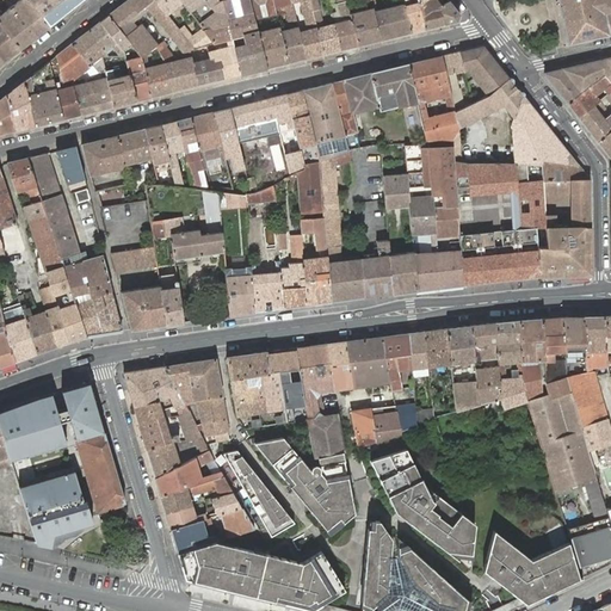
[(29,0),(18,0),(8,7),(0,13),(0,23),(19,49),(49,25),(29,0)]
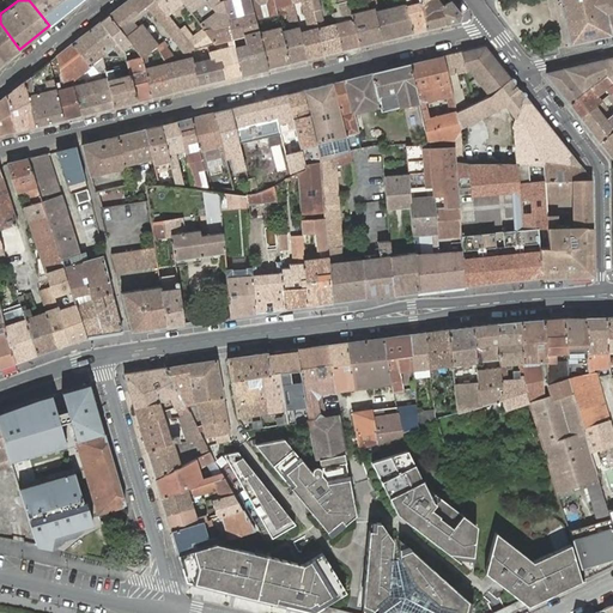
[(29,0),(49,25),(82,0),(29,0)]
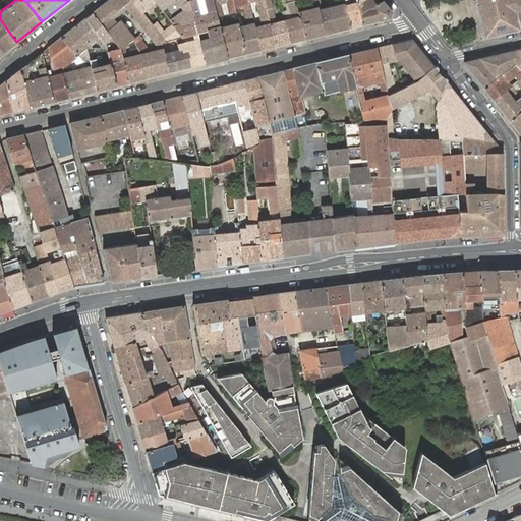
[(132,0),(108,0),(92,13),(107,32),(111,37),(120,49),(124,46),(132,39),(133,40),(141,37),(138,32),(132,35),(121,19),(118,22),(114,18),(123,11),(125,13),(128,10),(147,34),(148,33),(149,36),(156,30),(132,0)]
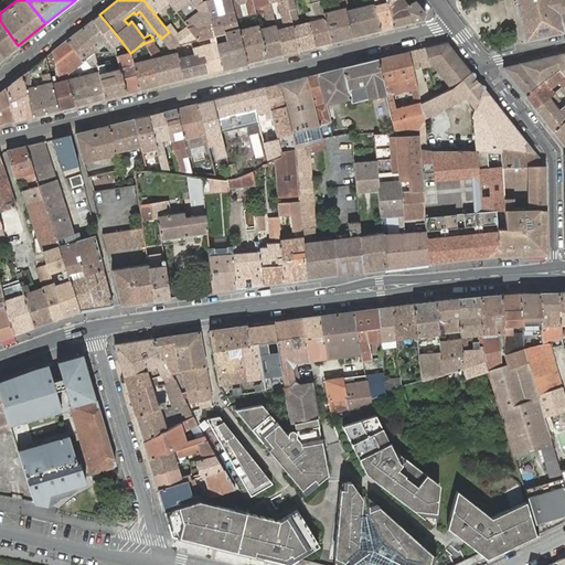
[(166,0),(144,0),(169,32),(173,39),(178,34),(171,25),(171,24),(159,10),(168,2),(166,0)]
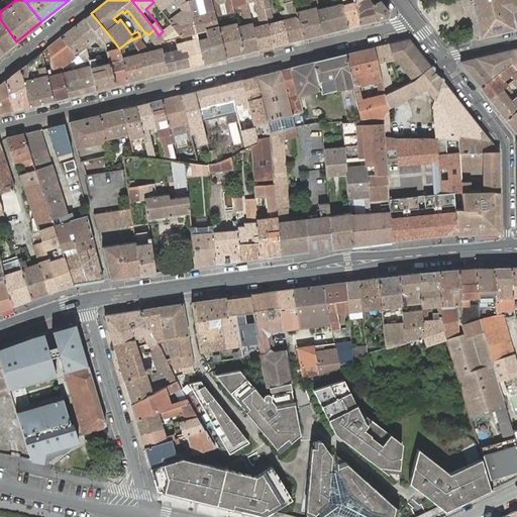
[(151,0),(153,2),(161,11),(174,2),(181,10),(168,20),(172,25),(173,27),(194,21),(188,1),(186,1),(184,0),(151,0)]
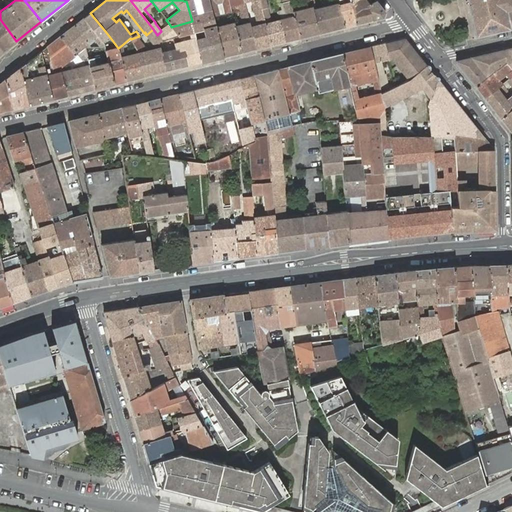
[(208,0),(188,0),(186,1),(192,21),(171,27),(179,37),(194,33),(195,39),(201,63),(223,57),(215,27),(213,16),(208,0)]
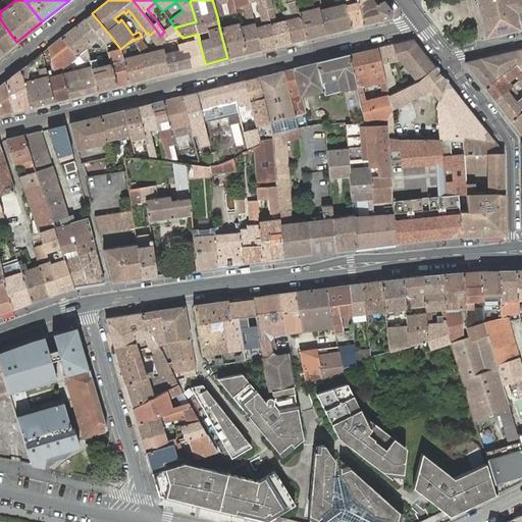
[(232,0),(212,0),(217,16),(223,14),(220,3),(226,1),(229,13),(236,11),(233,6),(232,1),(232,0)]
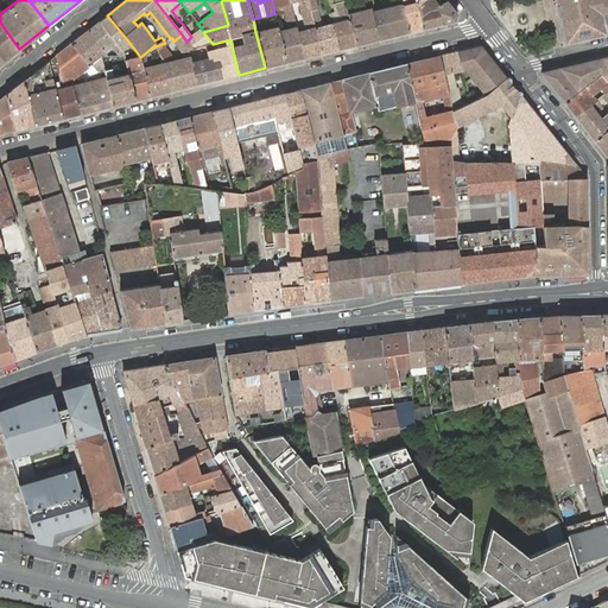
[(289,0),(278,0),(271,1),(272,7),(283,5),(289,29),(279,32),(286,63),(304,58),(297,32),(290,4),(289,0)]
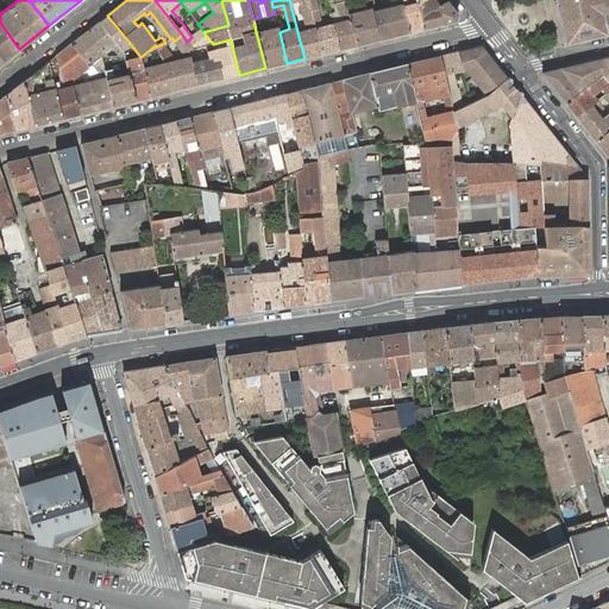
[(289,0),(290,4),(299,2),(301,13),(305,13),(306,18),(302,19),(306,31),(297,32),(305,58),(322,55),(308,0),(289,0)]
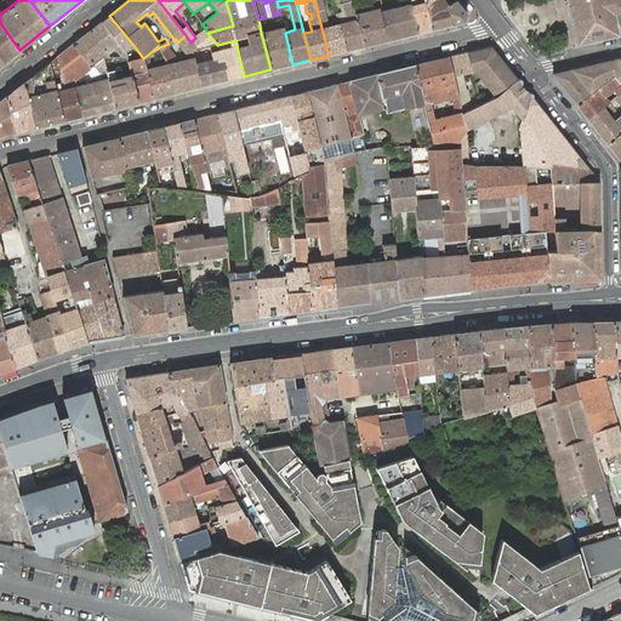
[(323,0),(314,0),(329,56),(346,51),(340,24),(328,27),(323,10),(325,10),(323,0)]
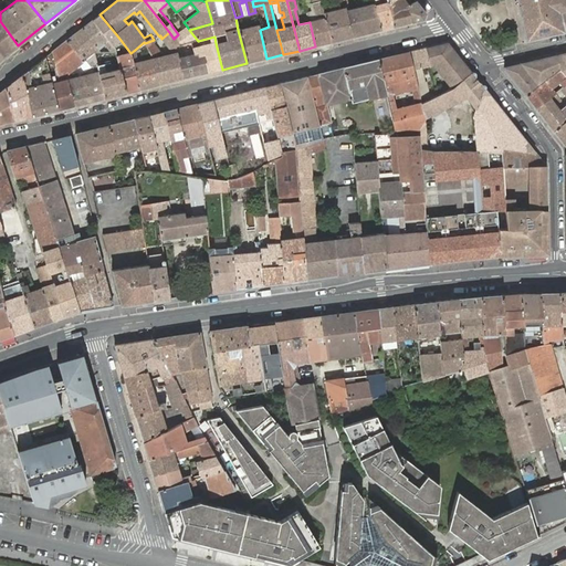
[(310,22),(315,46),(332,42),(323,8),(320,0),(312,0),(315,12),(307,14),(310,22)]
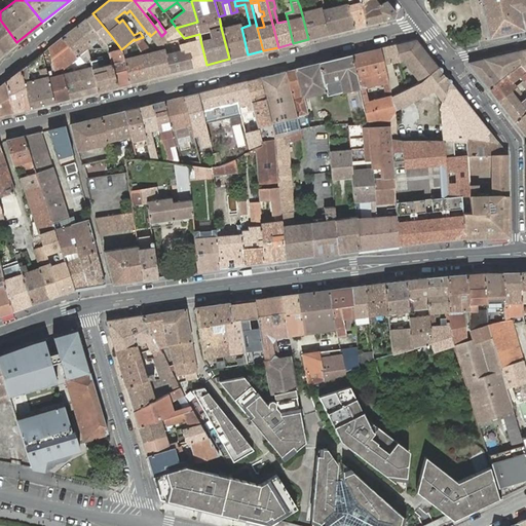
[(361,5),(359,0),(353,0),(354,3),(348,4),(354,28),(366,25),(361,5)]
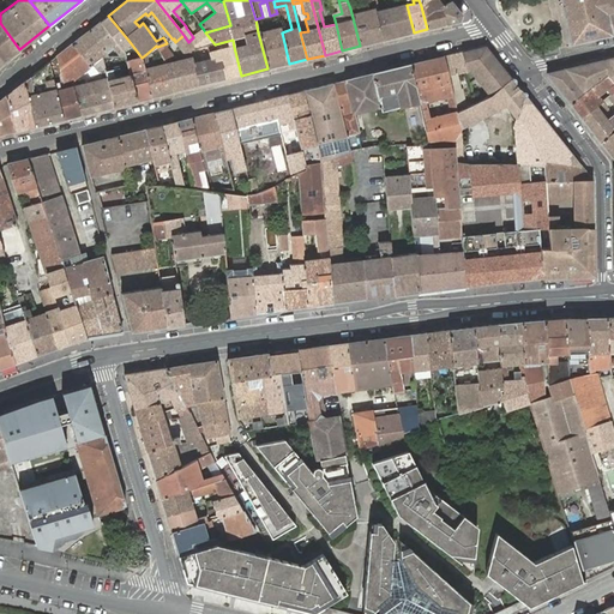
[(452,2),(450,0),(428,0),(421,6),(427,29),(427,30),(459,22),(462,14),(452,2)]
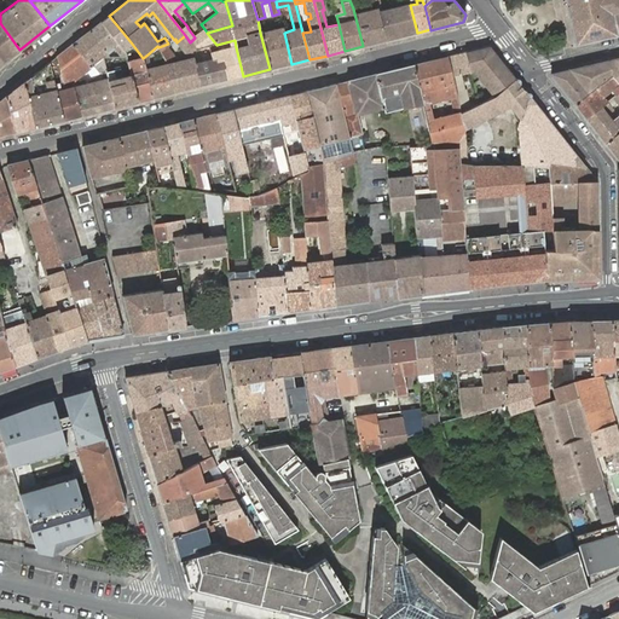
[(618,0),(565,0),(576,44),(618,33),(618,0)]
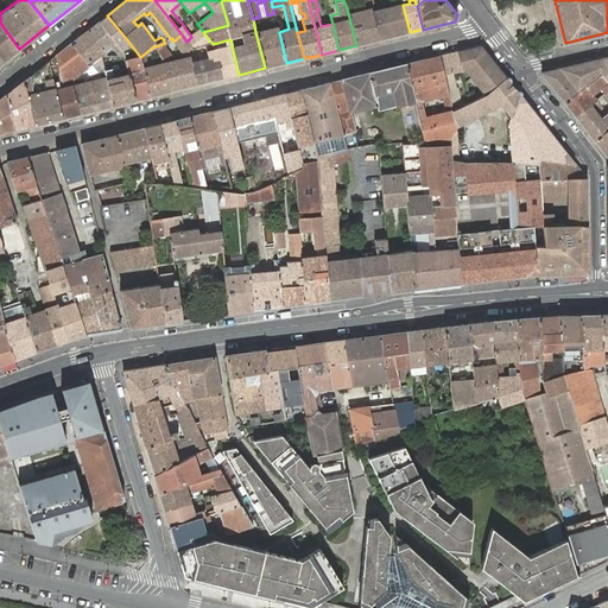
[(401,4),(372,11),(379,40),(410,32),(403,5),(401,4)]
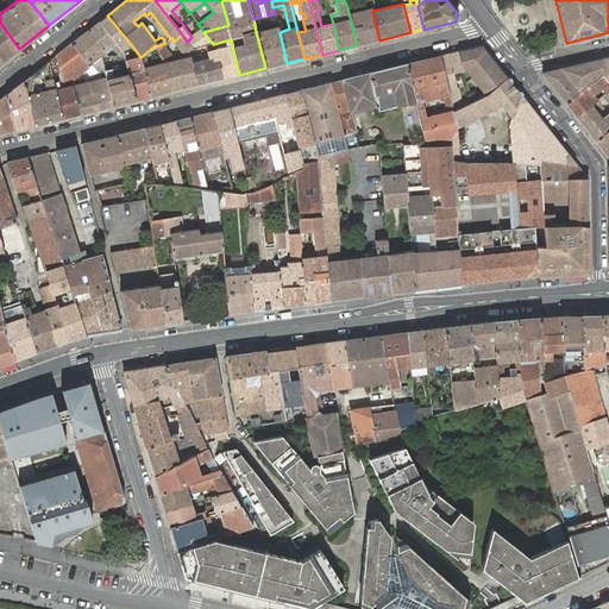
[(353,7),(347,8),(357,45),(380,41),(372,11),(371,8),(355,12),(353,7)]
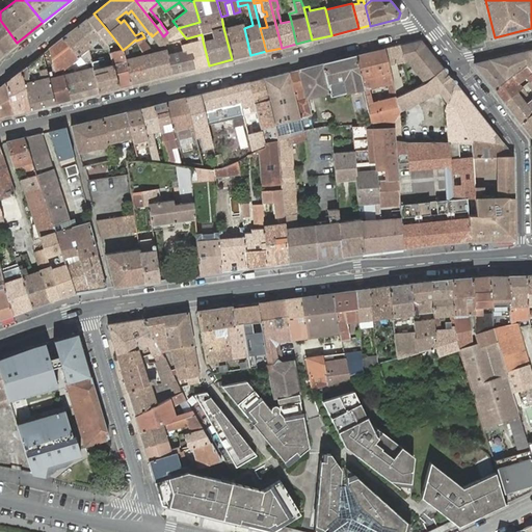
[(94,14),(87,19),(101,36),(102,37),(109,32),(94,14)]
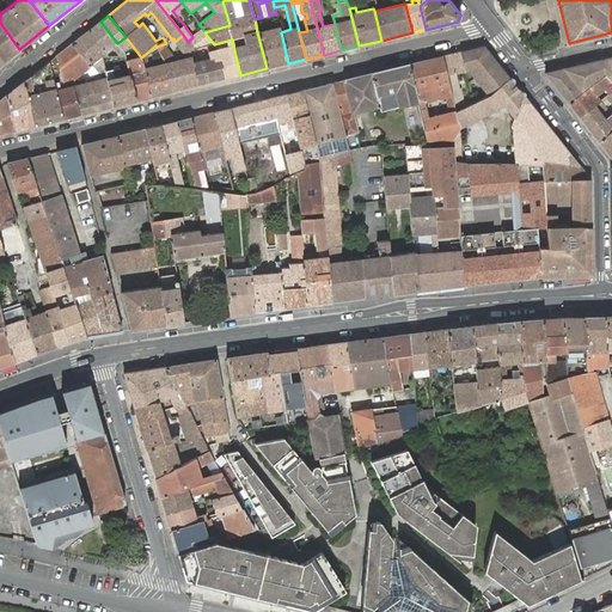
[(101,22),(89,31),(104,51),(106,54),(109,51),(106,49),(116,42),(101,22)]
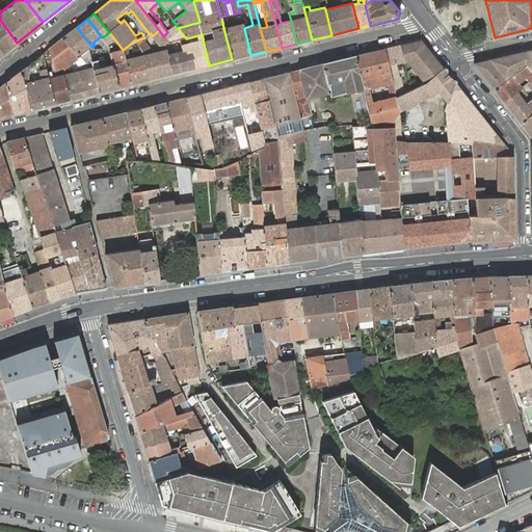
[(0,49),(3,53),(17,43),(0,20),(0,49)]
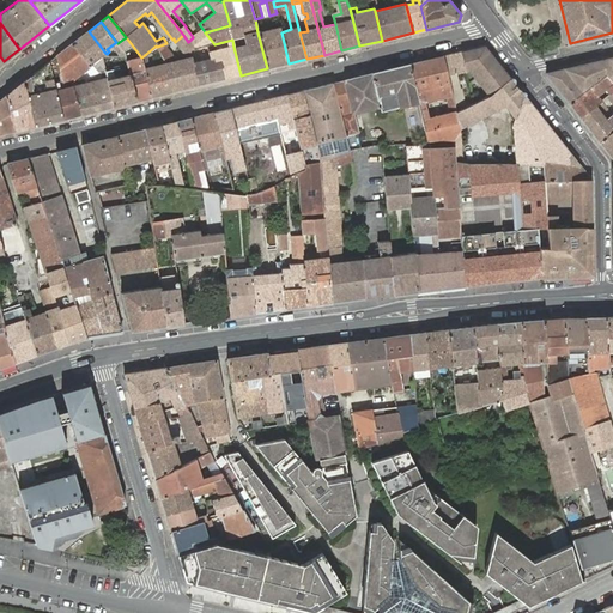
[(258,32),(267,68),(289,64),(281,32),(280,26),(258,32)]
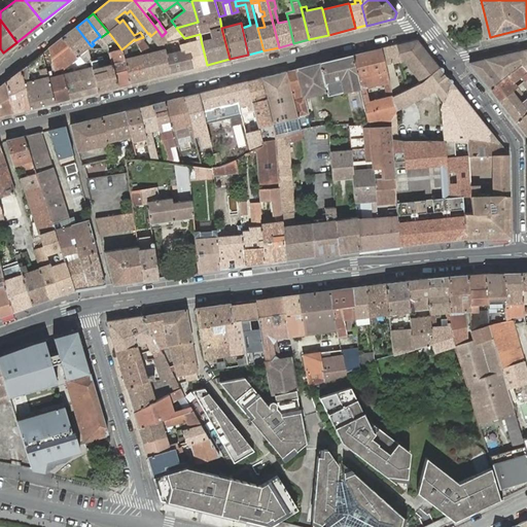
[(166,32),(162,36),(167,42),(184,38),(176,28),(175,26),(166,32)]
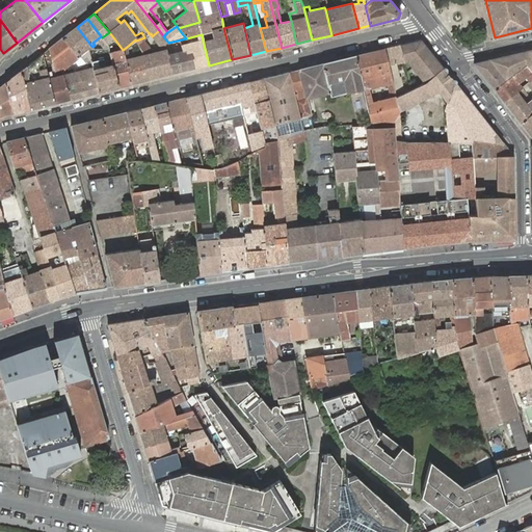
[(77,27),(63,37),(79,57),(84,52),(88,49),(95,49),(92,47),(90,45),(77,27)]
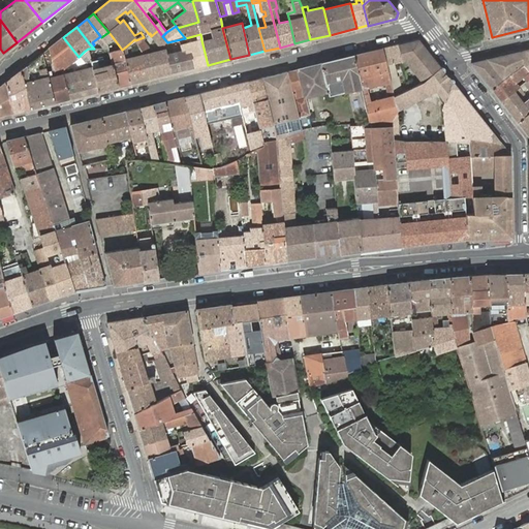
[(162,36),(158,30),(151,36),(163,51),(153,54),(152,51),(144,41),(145,40),(144,37),(135,40),(144,56),(149,80),(172,73),(166,55),(164,43),(167,42),(162,36)]
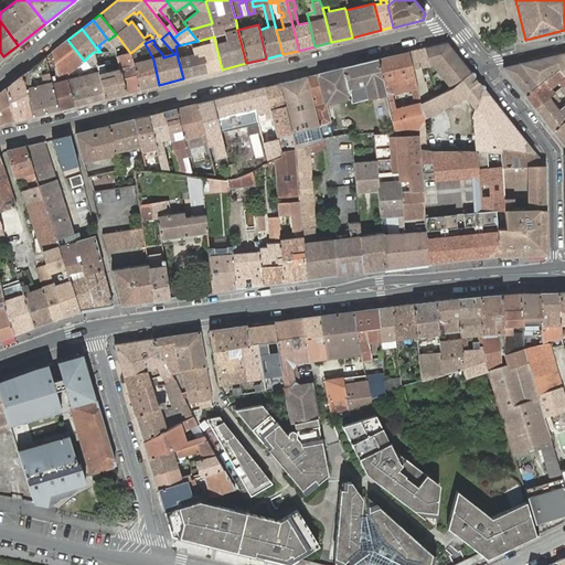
[(116,34),(108,40),(113,45),(120,40),(116,34)]
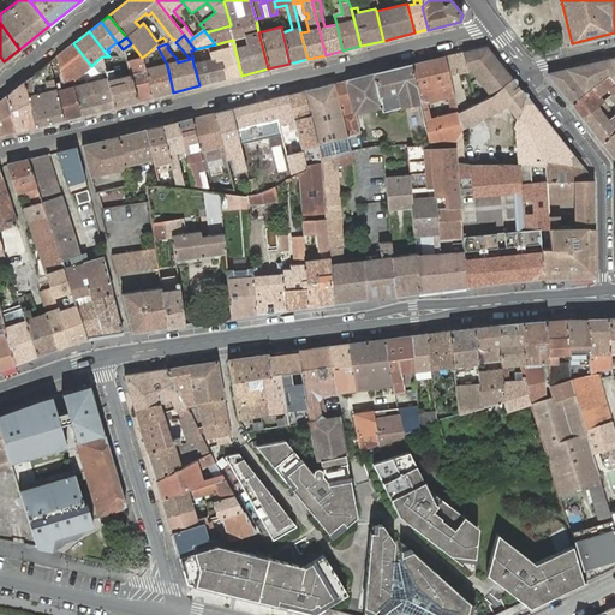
[(107,49),(109,52),(114,48),(120,57),(125,57),(125,52),(123,49),(118,43),(117,42),(107,49)]
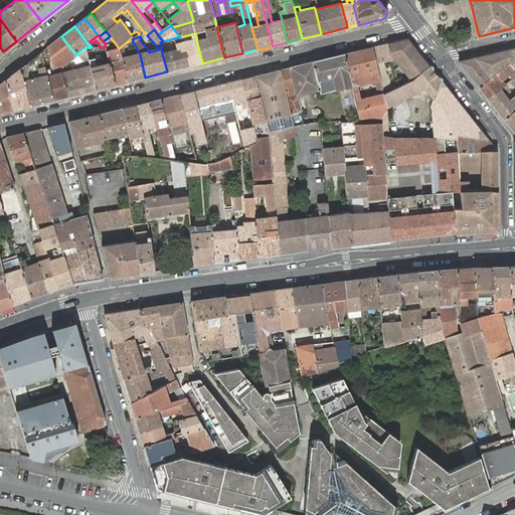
[(61,36),(47,47),(51,63),(52,68),(54,74),(61,72),(62,72),(61,67),(71,59),(76,55),(61,36)]
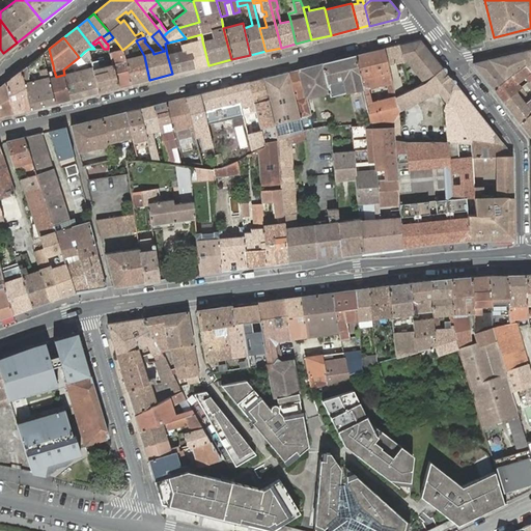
[(401,44),(397,45),(397,47),(399,48),(403,61),(407,60),(424,83),(443,68),(420,39),(401,44)]
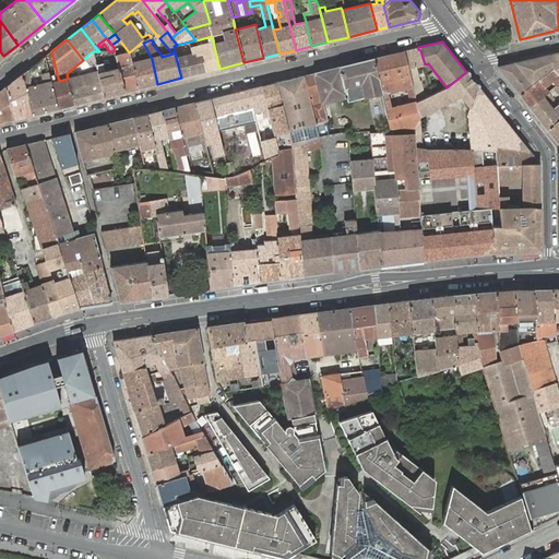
[(176,58),(181,78),(219,69),(213,43),(190,48),(191,54),(176,58)]
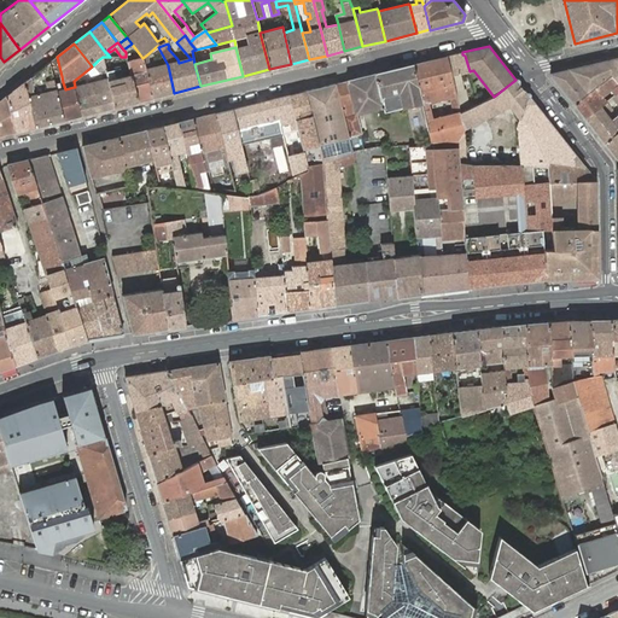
[(462,52),(445,57),(452,76),(456,97),(460,111),(460,112),(467,110),(459,75),(470,71),(465,56),(462,54),(462,52)]
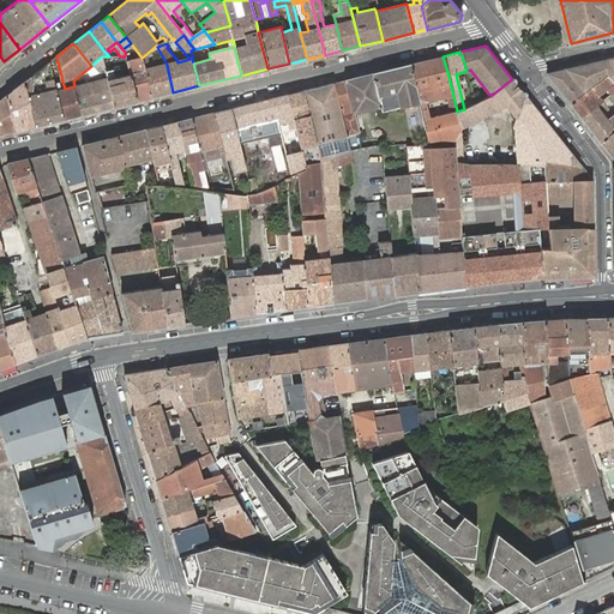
[(145,70),(151,97),(173,92),(167,65),(149,70),(146,54),(142,58),(145,70)]
